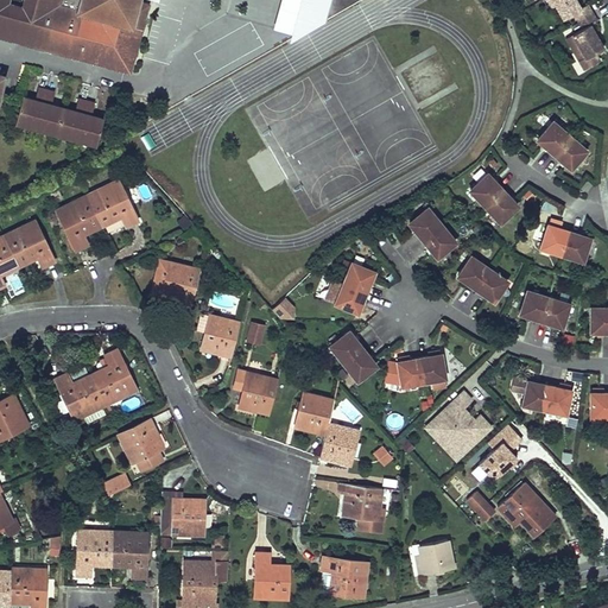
[(138,2),(138,0),(0,0),(0,35),(1,32),(14,36),(13,39),(130,70),(147,5),(138,2)]
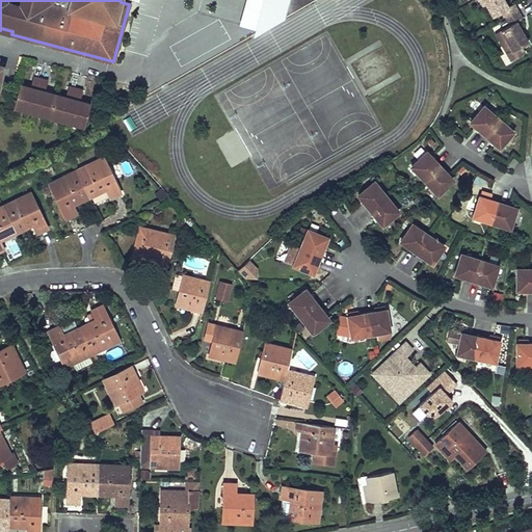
[(266,0),(259,31),(283,18),(287,2),(287,0),(266,0)]
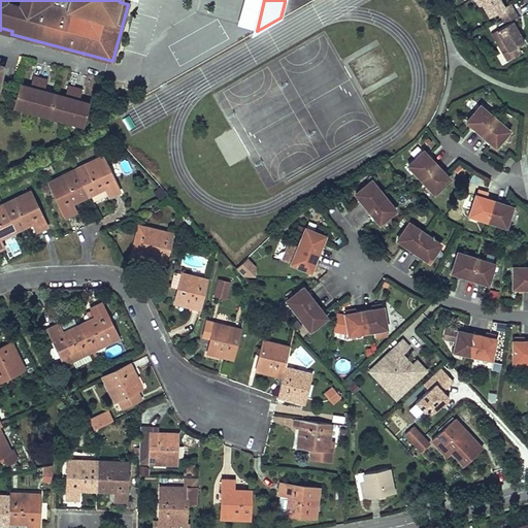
[(287,0),(285,2),(281,18),(309,0),(287,0)]
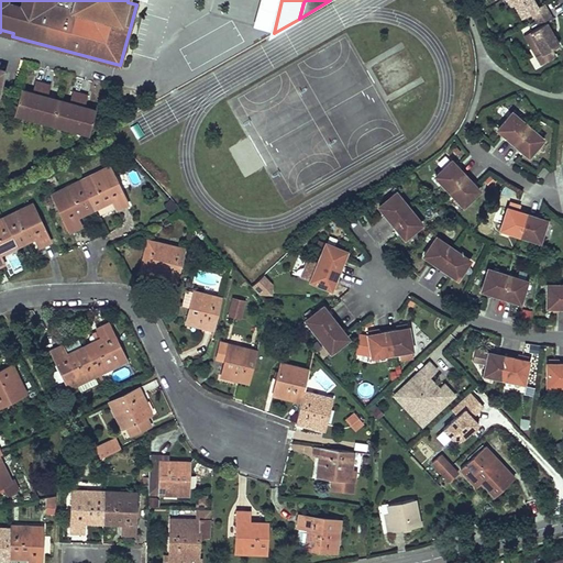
[(512,0),(515,4),(521,15),(531,10),(536,19),(549,11),(544,3),(538,7),(533,0),(512,0)]
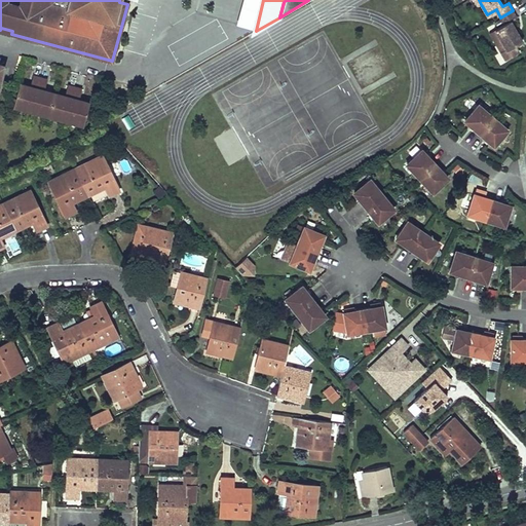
[(517,17),(513,10),(500,17),(504,23),(495,28),(502,40),(508,49),(508,50),(504,51),(509,59),(522,51),(518,44),(523,41),(519,34),(516,29),(512,21),(517,17)]
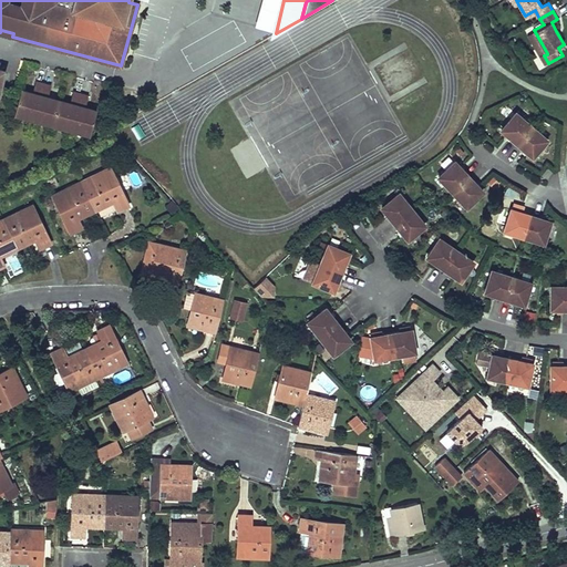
[(547,53),(542,43),(538,45),(544,54),(547,53)]
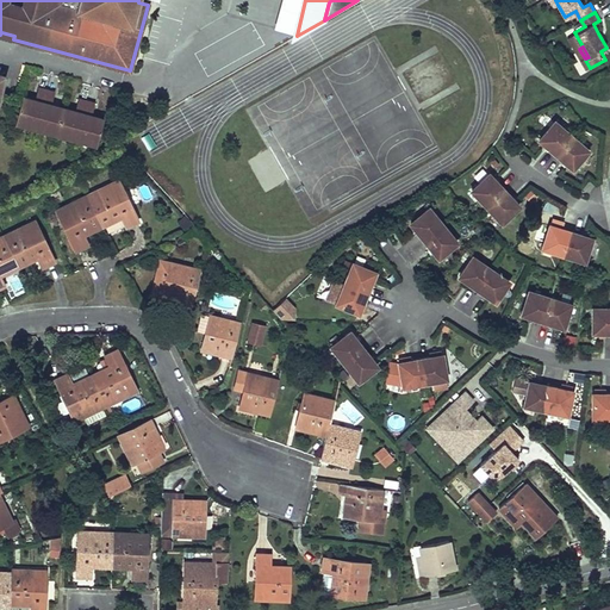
[(97,144),(104,119),(92,116),(95,103),(79,98),(75,111),(51,105),(55,91),(38,87),(35,100),(23,97),(16,122),(20,123),(20,122),(32,125),(32,126),(41,129),(41,126),(53,130),(53,132),(60,135),(61,132),(73,136),(72,138),(80,139),(81,138),(93,142),(92,143),(97,144)]
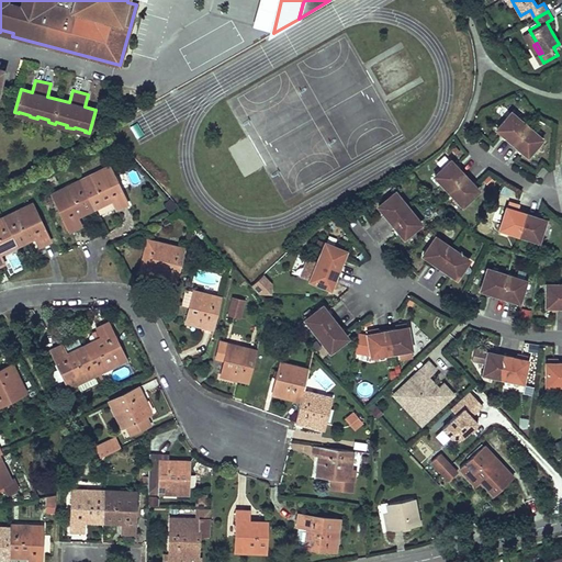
[(520,119),(519,119),(512,112),(497,128),(505,135),(504,136),(512,143),(527,124),(520,119)]
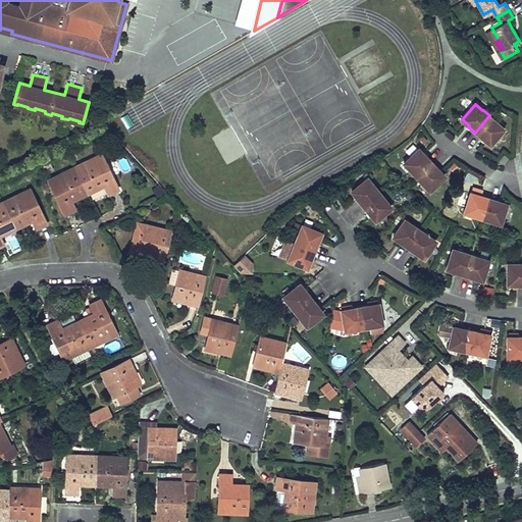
[(481,138),(482,138),(489,144),(503,128),(496,122),(497,121),(489,115),(475,133),(481,138)]
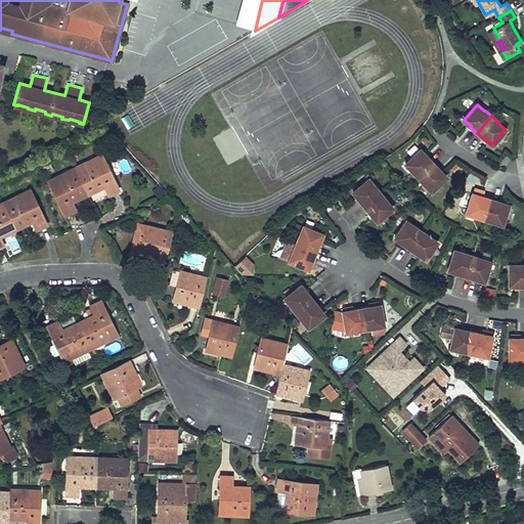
[(428,156),(427,157),(421,149),(405,164),(412,171),(411,171),(418,178),(434,163),(428,156)]
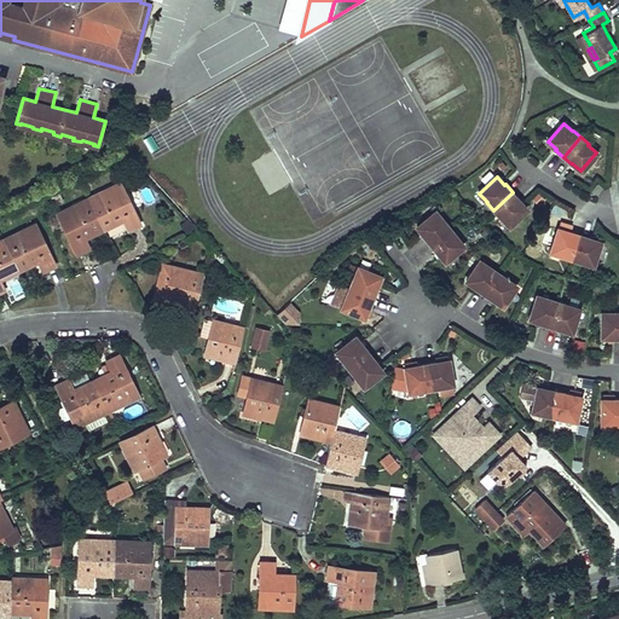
[(133,210),(121,183),(88,198),(104,230),(106,229),(109,233),(126,225),(128,230),(140,225),(133,210)]
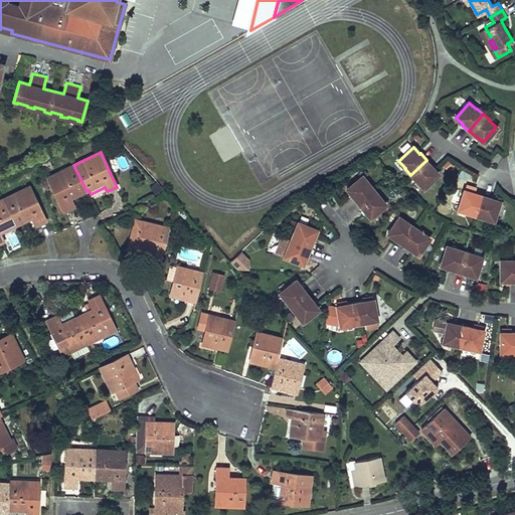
[(416,181),(417,180),(423,187),(439,174),(432,167),(433,166),(426,160),(410,175),(416,181)]
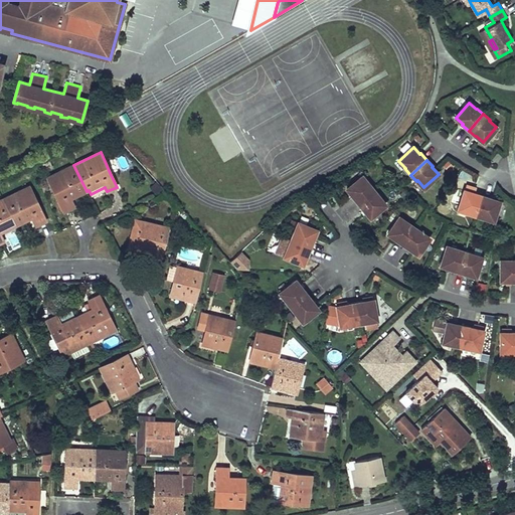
[(73,207),(69,198),(87,191),(73,165),(47,177),(58,200),(64,212),(73,207)]
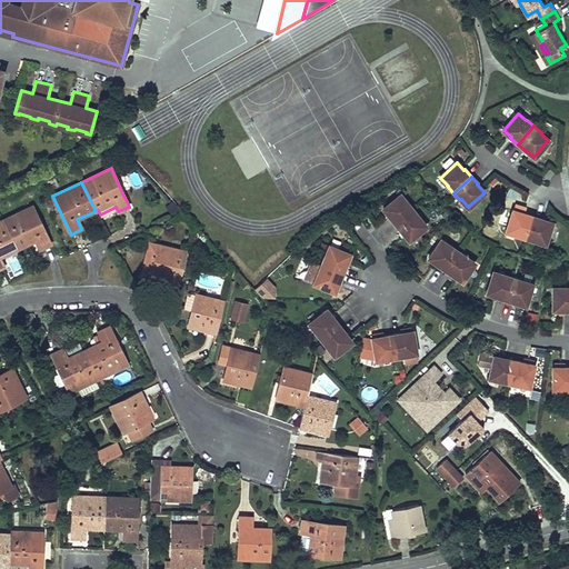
[(408,202),(407,202),(400,195),(383,208),(390,217),(389,218),(396,225),(415,209),(408,202)]
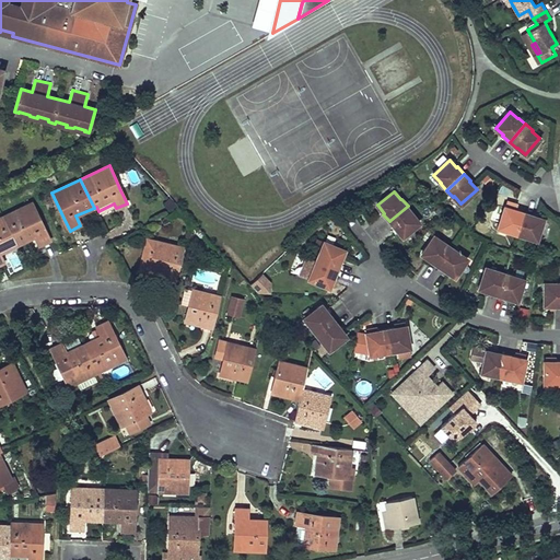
[(34,236),(39,245),(50,241),(44,226),(32,202),(3,217),(16,244),(34,236)]
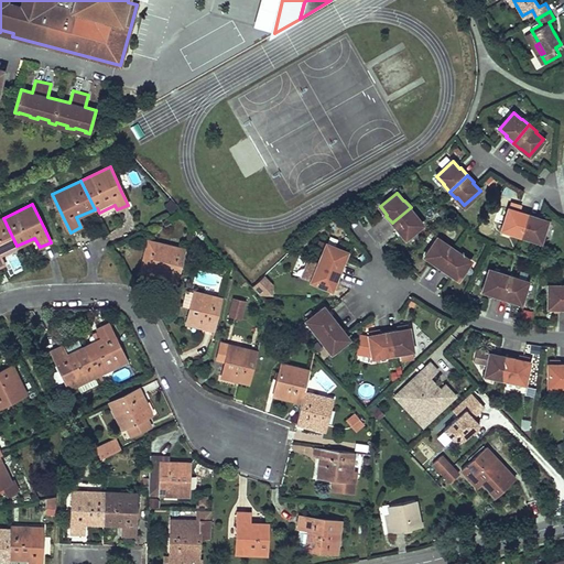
[(398,230),(399,229),(405,238),(423,224),(415,216),(416,215),(411,207),(392,223),(398,230)]
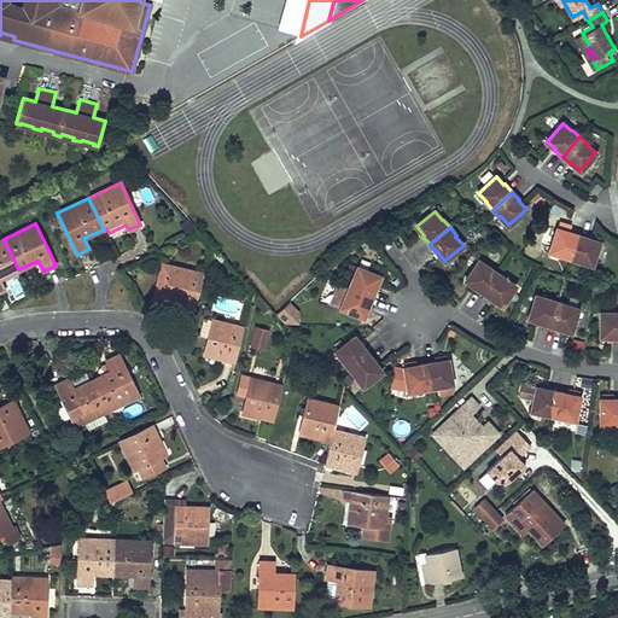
[(569,232),(558,228),(551,251),(561,255),(561,256),(571,258),(578,234),(569,231),(569,232)]
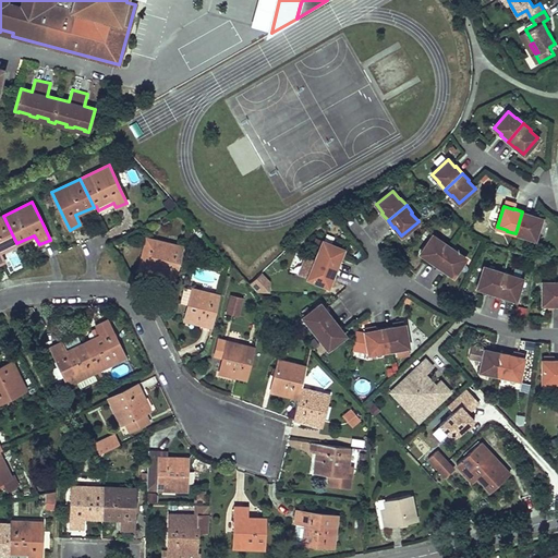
[(524,235),(535,239),(542,218),(531,215),(532,214),(522,211),(516,233),(524,237),(524,235)]
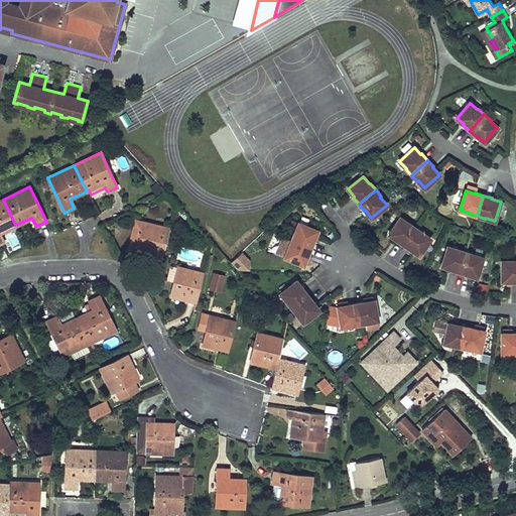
[(0,243),(3,242),(0,235),(0,232),(15,225),(3,200),(0,201),(0,243)]
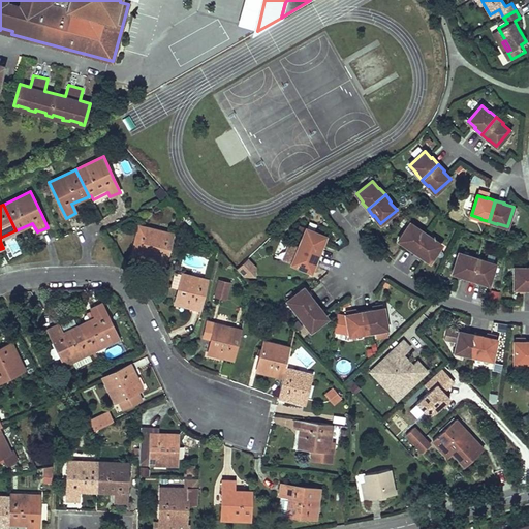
[(418,228),(410,222),(399,240),(407,245),(406,246),(413,251),(426,232),(418,227),(418,228)]
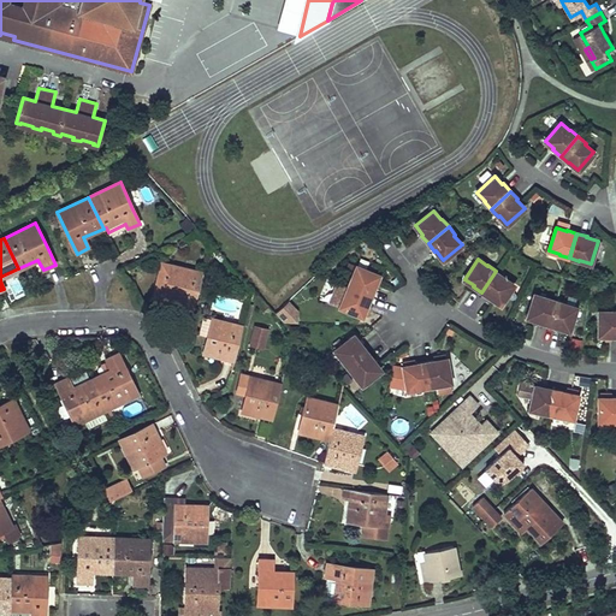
[(171,274),(172,265),(161,262),(159,271),(171,274)]
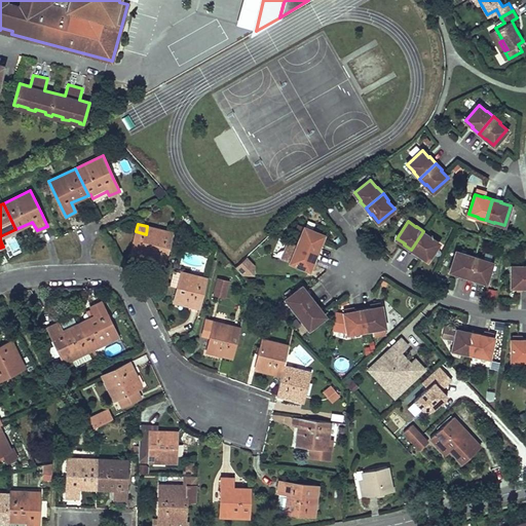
[(165,263),(173,232),(147,226),(146,234),(136,231),(130,253),(141,255),(151,258),(157,259),(157,261),(165,263)]
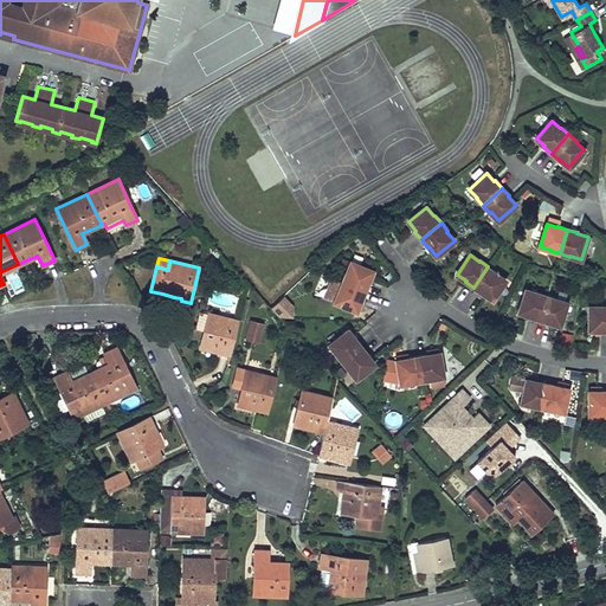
[(369,282),(368,281),(373,270),(350,262),(347,272),(346,272),(342,282),(366,291),(369,282)]
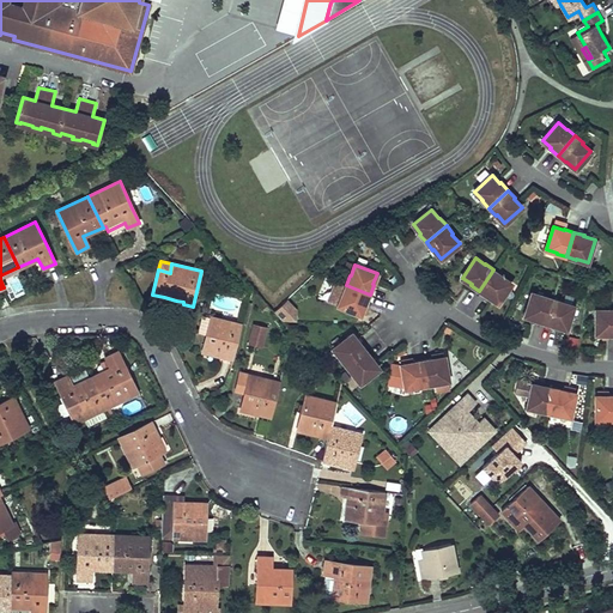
[(489,296),(498,303),(511,283),(502,277),(503,275),(493,269),(479,291),(487,297),(489,296)]
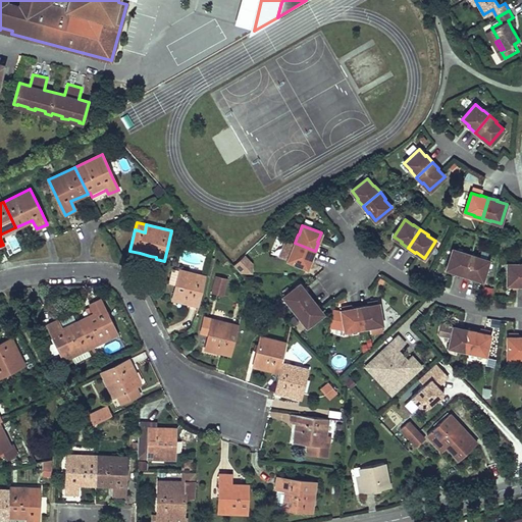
[(311,258),(312,259),(315,251),(295,243),(291,250),(292,251),(289,260),(307,267),(311,258)]
